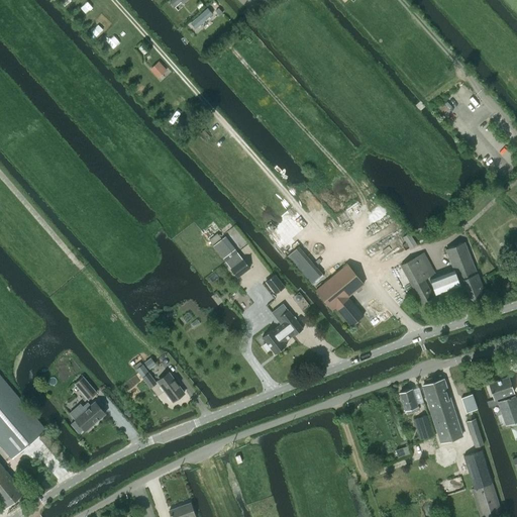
[(409,233),(403,237),(411,248),(417,244),(409,233)]
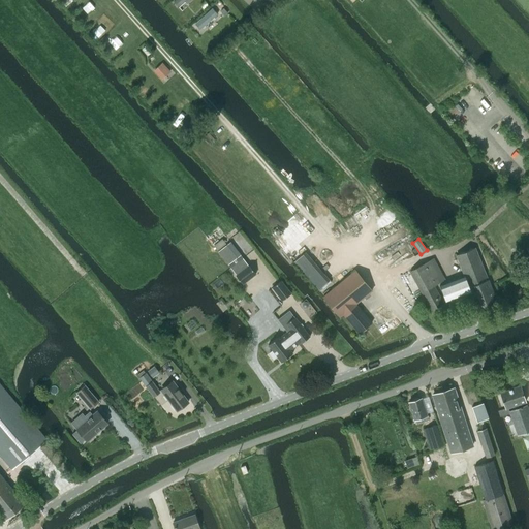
[(228,243),(218,251),(228,265),(230,268),(243,258),(230,242),(228,243)]
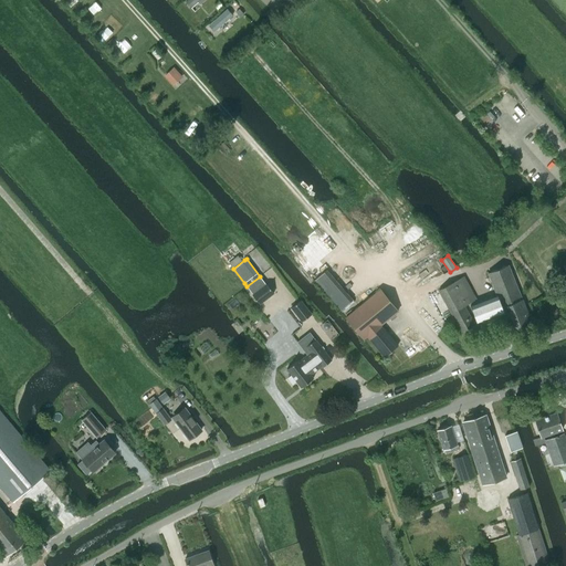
[(488,273),(498,297),(471,307),(478,324),(503,313),(512,334),(533,325),(527,313),(510,265),(488,273)]
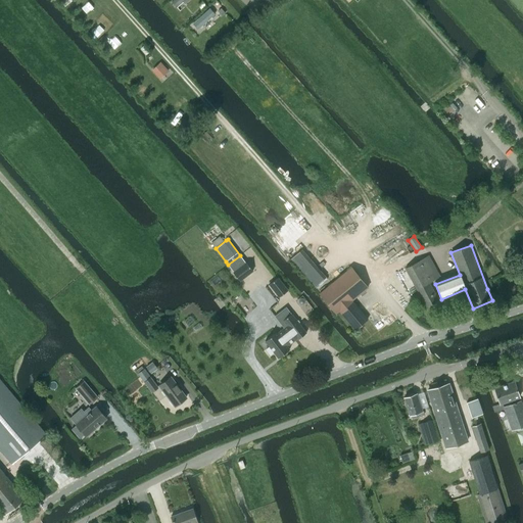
[(290,259),(315,287),(326,277),(301,249),(290,259)]
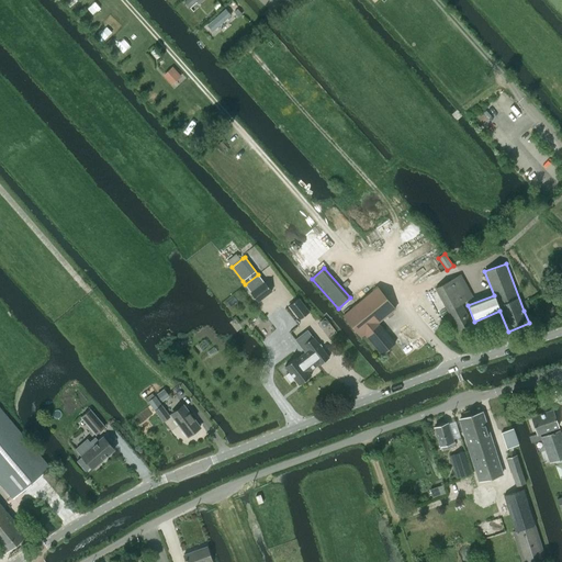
[(258,274),(245,284),(251,293),(258,302),(272,291),(265,282),(259,274),(258,274)]
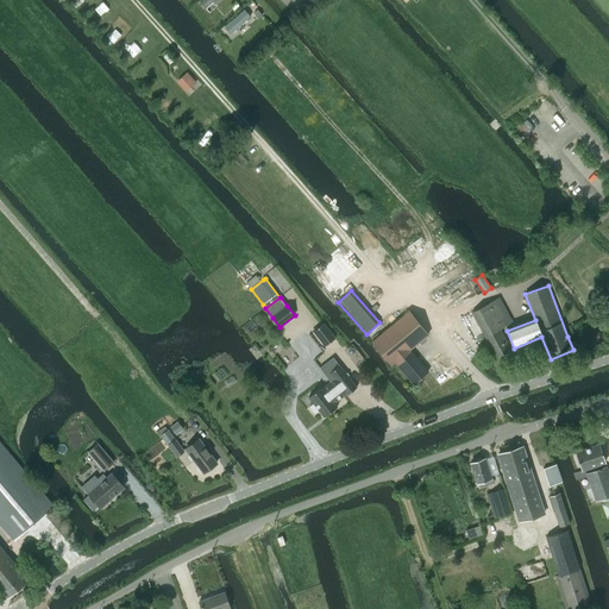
[(496,358),(512,350),(501,330),(513,322),(498,297),(472,313),(496,358)]
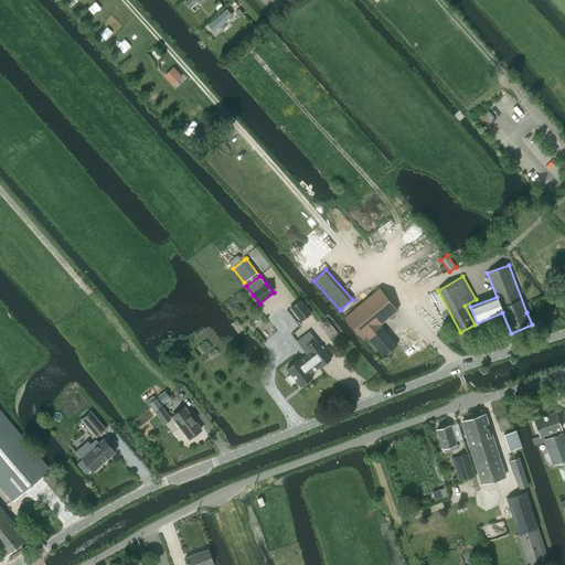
[(366,337),(384,356),(397,345),(381,326),(397,311),(379,289),(345,318),(363,340),(366,337)]
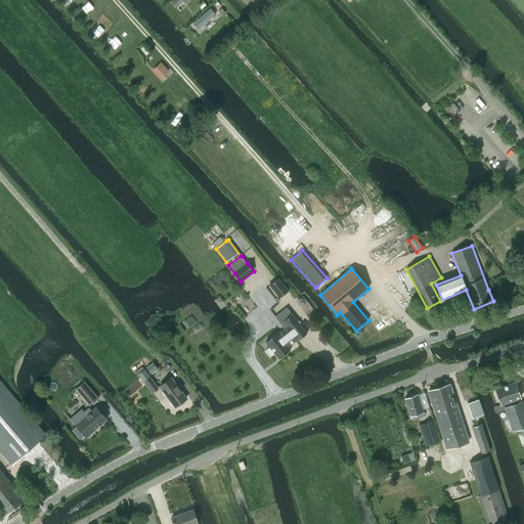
[(279,298),(282,297),(289,292),(278,278),(270,286),(279,298)]
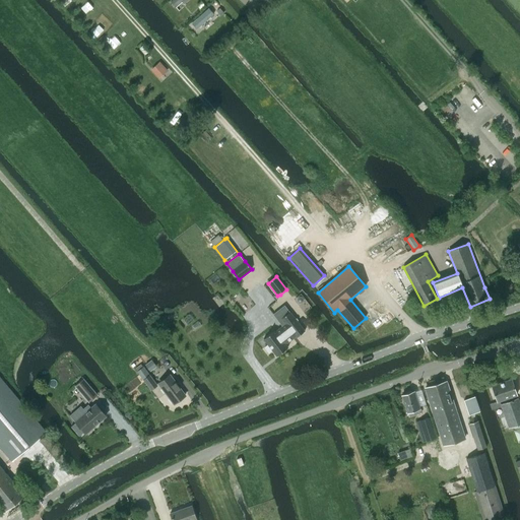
[(305,331),(290,313),(288,311),(280,317),(285,324),(275,331),(264,339),(268,345),(264,348),(269,353),(272,350),(277,356),(288,347),(285,344),(295,336),(297,338),(305,331)]
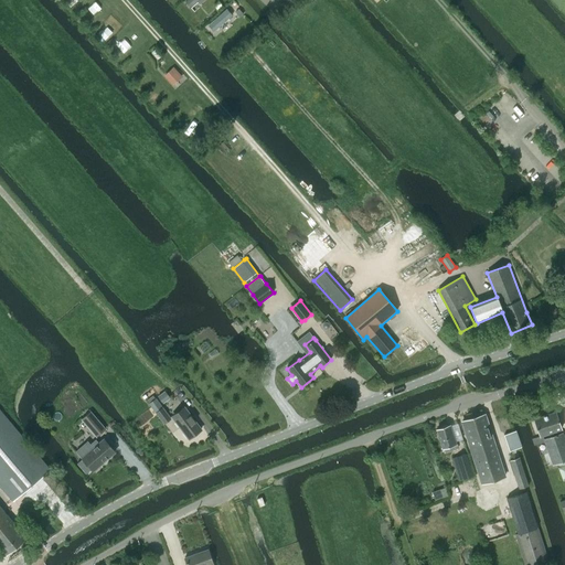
[(156,398),(149,403),(150,404),(152,406),(164,424),(171,418),(163,408),(159,402),(156,398)]
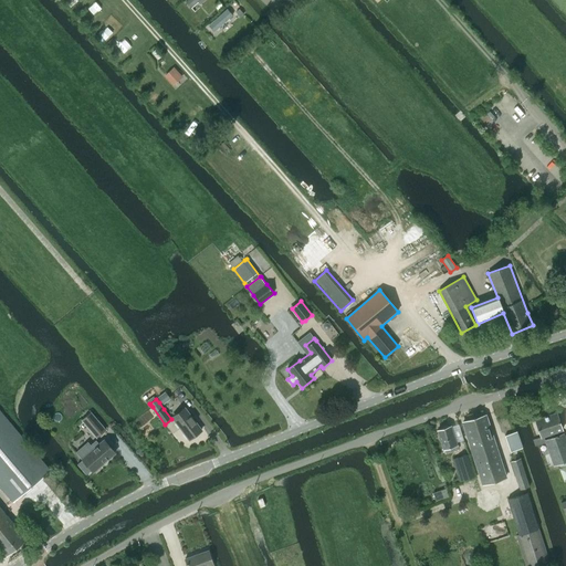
[(185,407),(171,417),(189,440),(202,430),(185,407)]
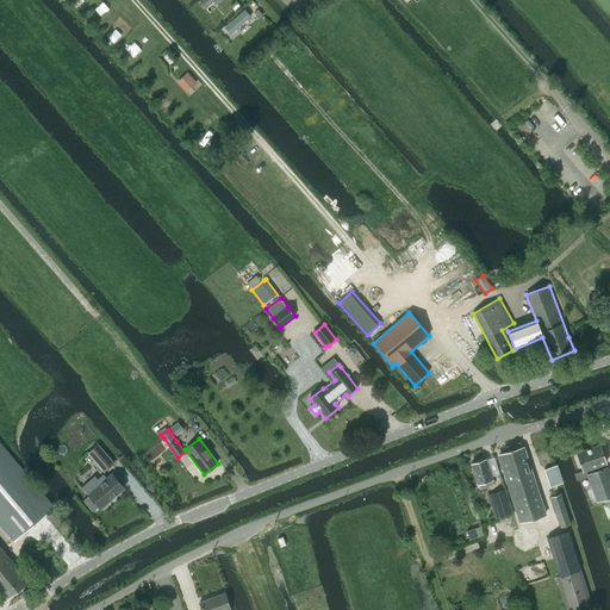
[(0,442),(0,524),(14,541),(54,508),(0,442)]
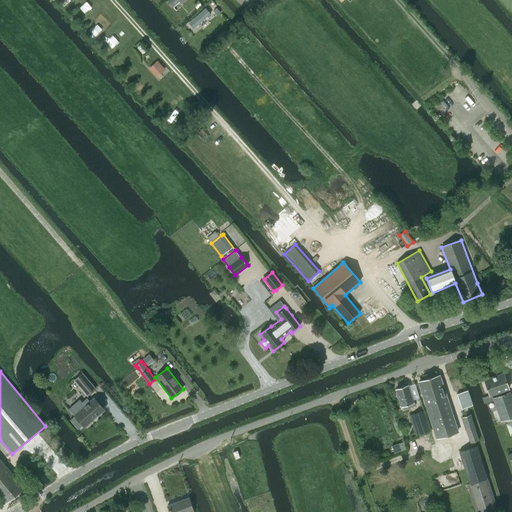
[(96,389),(82,372),(73,380),(87,396),(96,389)]
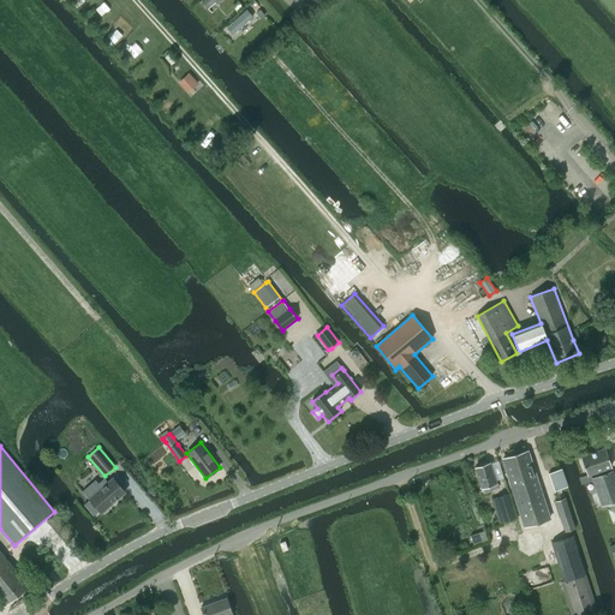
[(589,475),(579,478),(581,485),(593,482),(602,506),(607,505),(608,508),(613,524),(614,523),(614,503),(614,502),(614,501),(614,478),(613,471),(591,478),(590,475),(611,467),(604,448),(581,455),(589,475)]
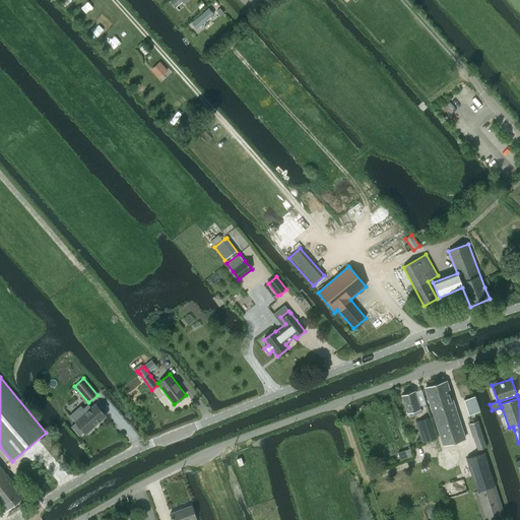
[(426,388),(438,428),(459,420),(447,381),(426,388)]
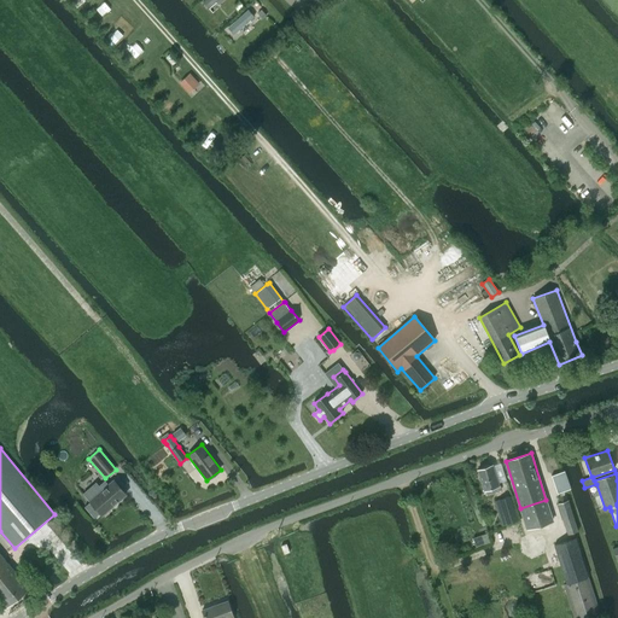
[(501,491),(493,467),(493,466),(478,470),(485,491),(484,491),(485,496),(501,491)]
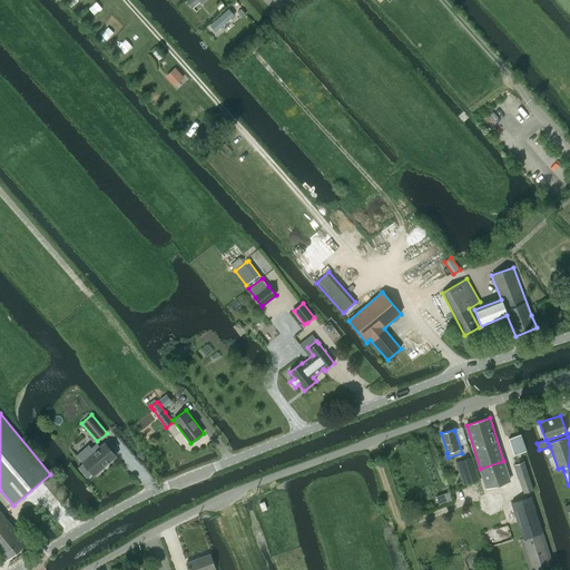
[(513,455),(524,452),(526,451),(520,434),(508,439),(513,455)]
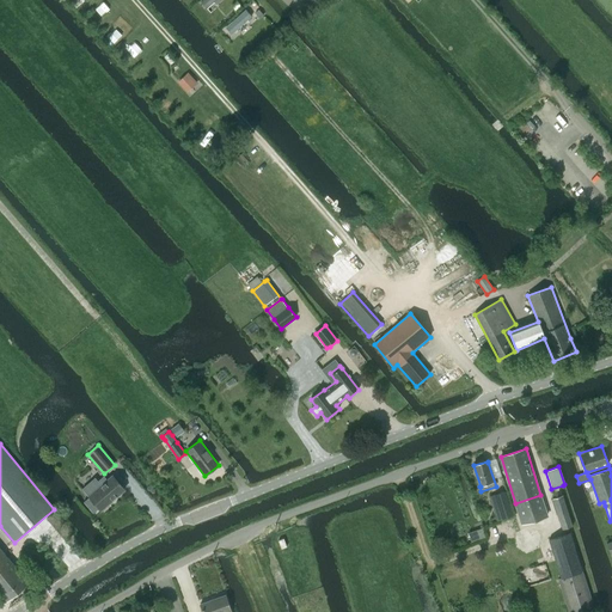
[(124,490),(112,475),(89,495),(101,510),(124,490)]
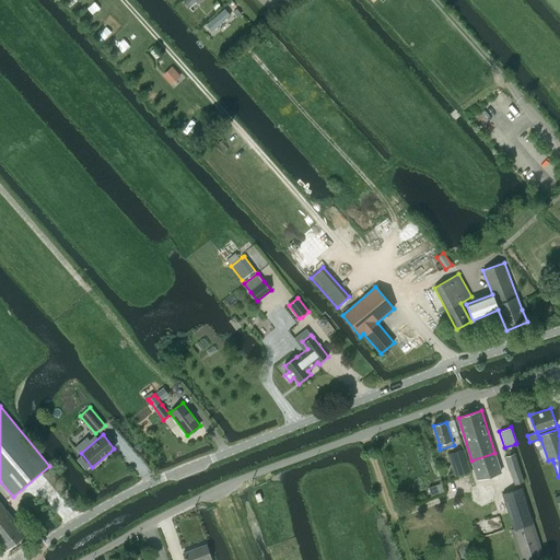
[(463,450),(448,454),(452,465),(455,463),(459,475),(469,473),(463,450)]
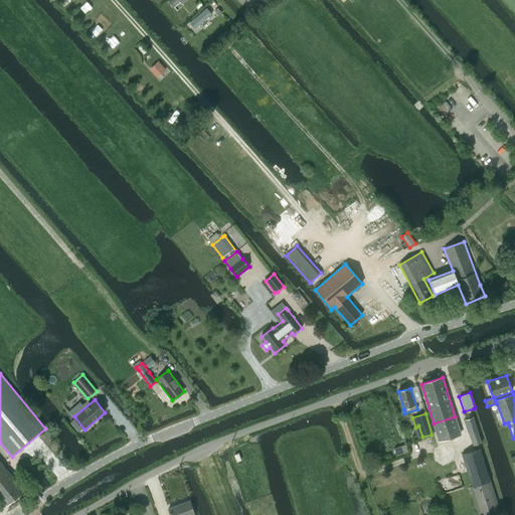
[(461,434),(455,416),(434,423),(440,441),(461,434)]
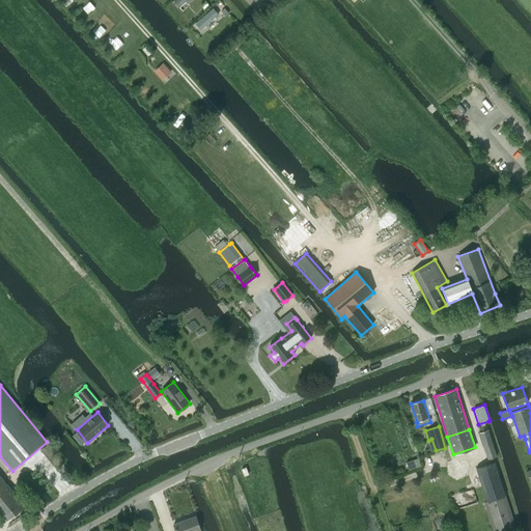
[(487,429),(479,432),(487,459),(497,456),(487,429)]
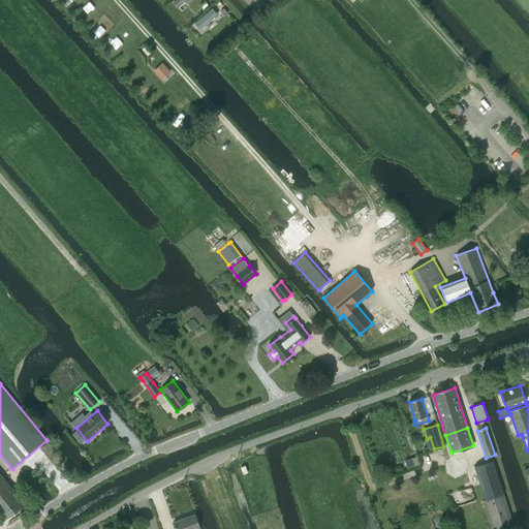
[(474,466),(485,499),(503,494),(493,461),(474,466)]
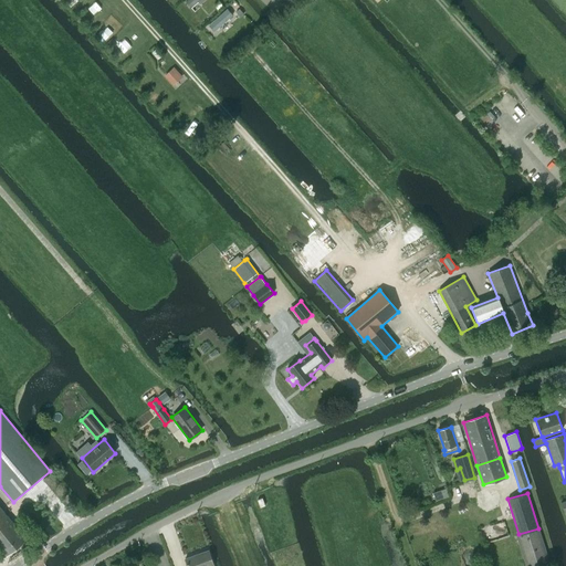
[(0,548),(6,556),(27,538),(0,507),(0,548)]
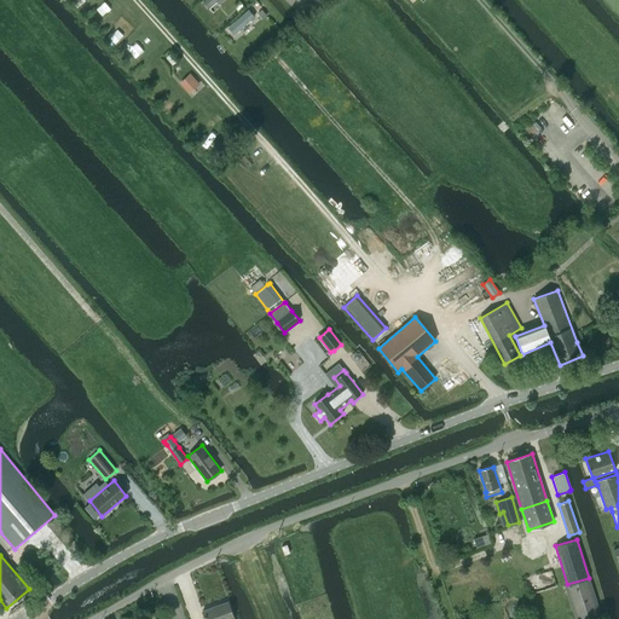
[(585,618),(601,614),(589,578),(567,584),(565,585),(574,618),(585,618)]
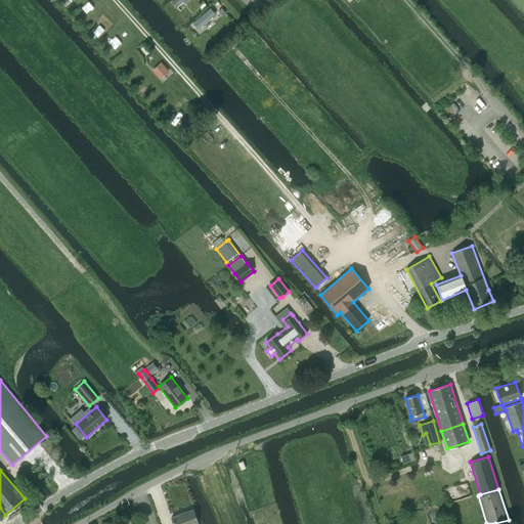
[(173,523),(198,523),(192,510),(171,517),(173,523)]
